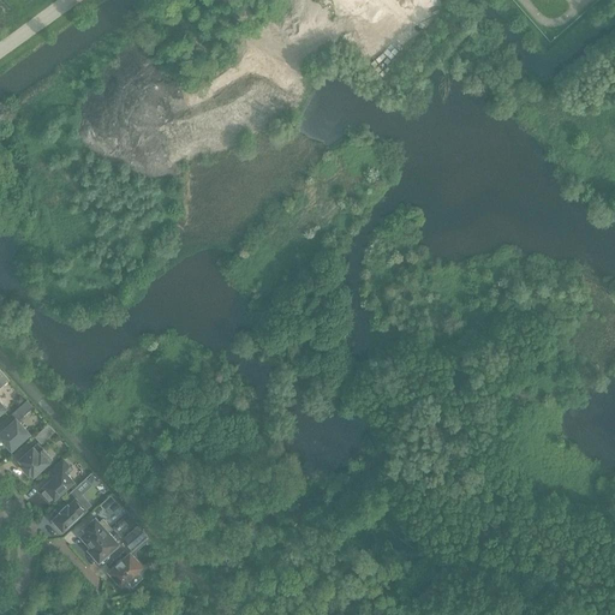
[(29,433),(18,421),(33,407),(27,400),(10,415),(15,419),(0,433),(0,436),(11,449),(29,433)]
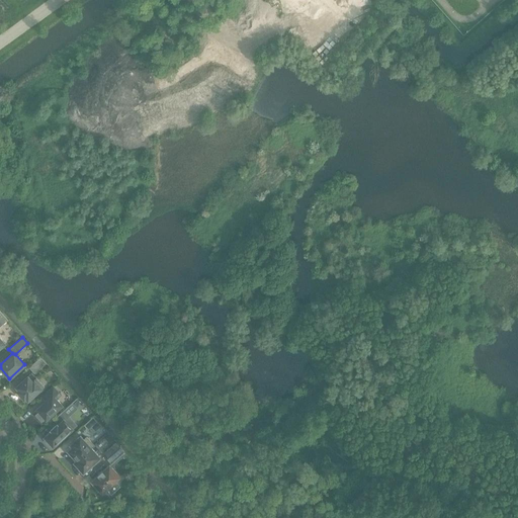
[(34,373),(46,363),(40,357),(28,367),(34,373)]
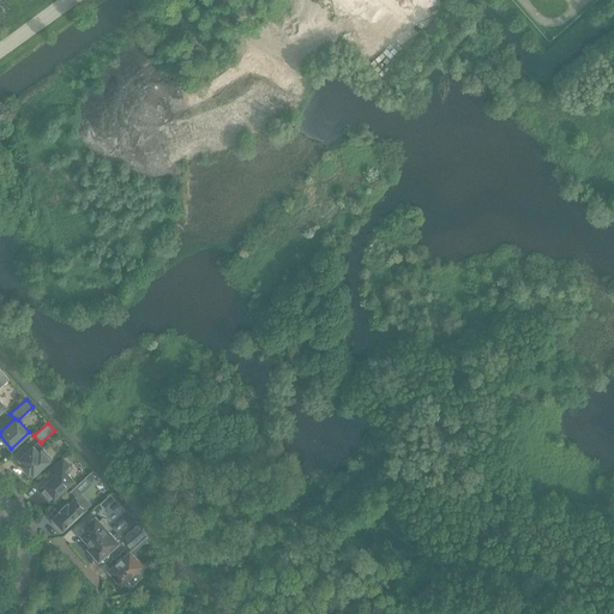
[(34,475),(52,458),(43,449),(38,452),(32,446),(19,458),(23,463),(20,464),(29,474),(31,471),(34,475)]
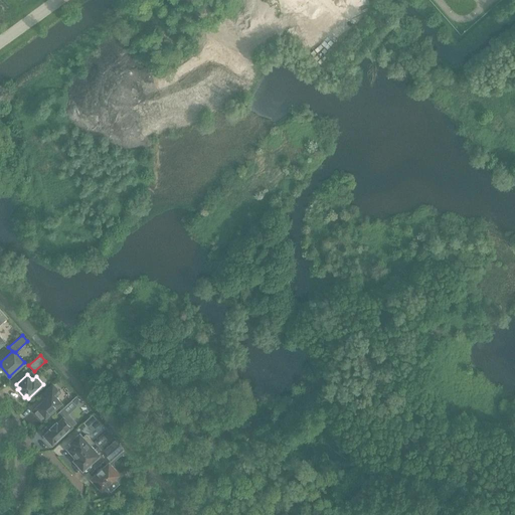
[(61,402),(55,396),(60,392),(52,384),(43,392),(47,397),(32,410),(41,420),(61,402)]
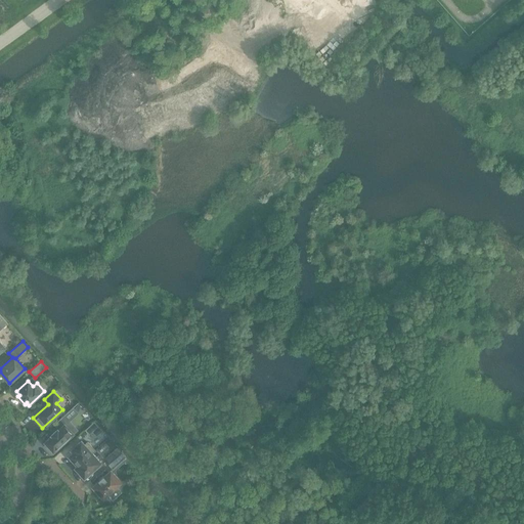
[(89,435),(98,426),(94,422),(85,430),(89,435)]
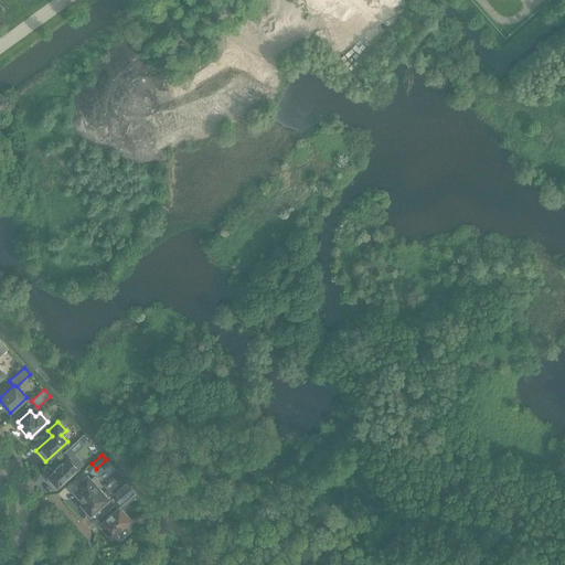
[(57,487),(78,467),(70,457),(63,464),(62,462),(55,469),(56,469),(49,477),(50,478),(49,479),(55,486),(56,486),(57,487)]
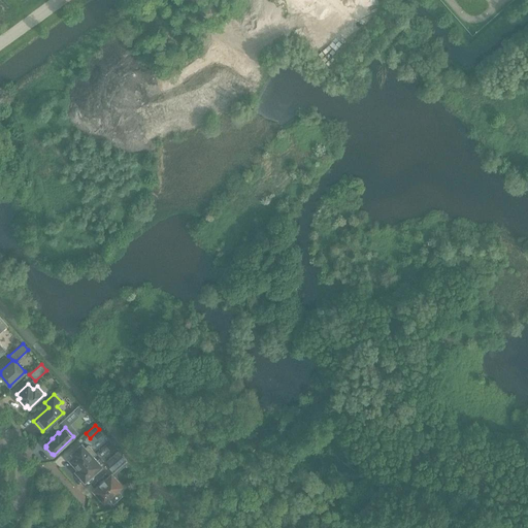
[(78,469),(95,454),(88,446),(85,448),(81,444),(74,451),(76,453),(69,459),(78,469)]
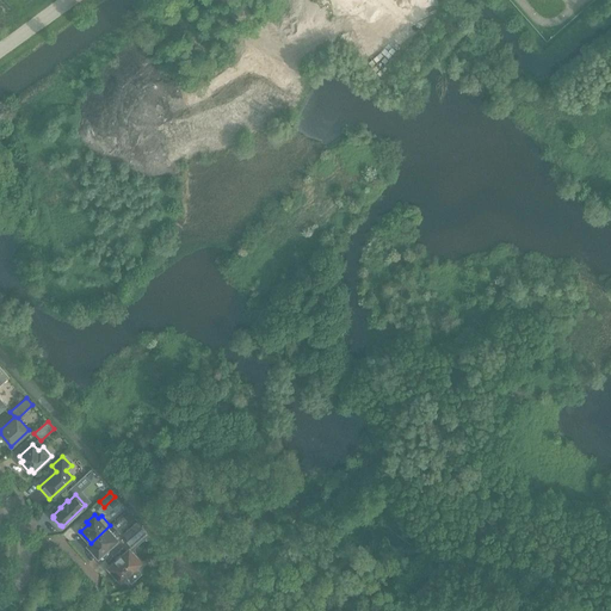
[(128,539),(141,528),(136,522),(123,534),(128,539)]
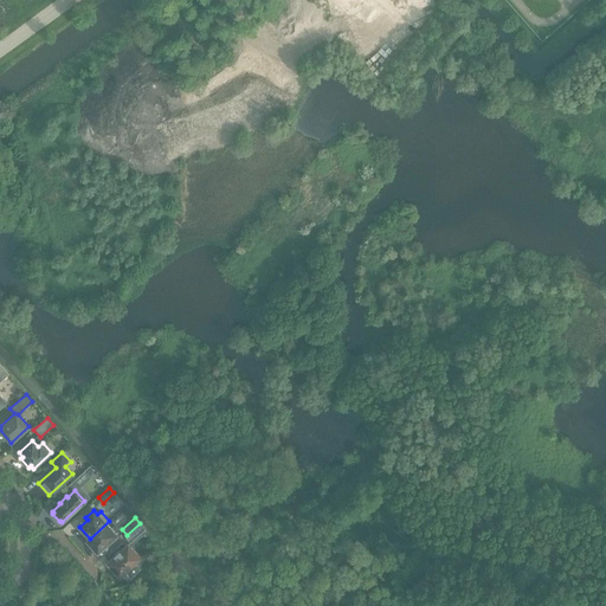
[(97,553),(116,535),(107,524),(110,521),(109,521),(90,539),(92,542),(90,545),(97,553)]
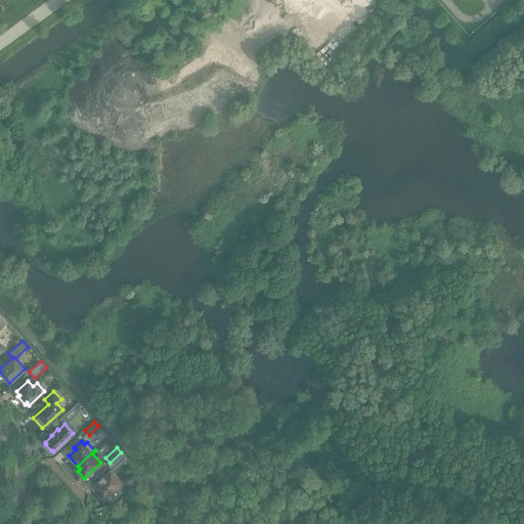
[(122,482),(113,473),(127,460),(121,452),(110,463),(107,465),(112,469),(103,476),(103,475),(98,479),(99,480),(92,486),(97,492),(96,493),(100,497),(101,496),(103,498),(110,493),(113,497),(119,491),(116,488),(122,482)]
